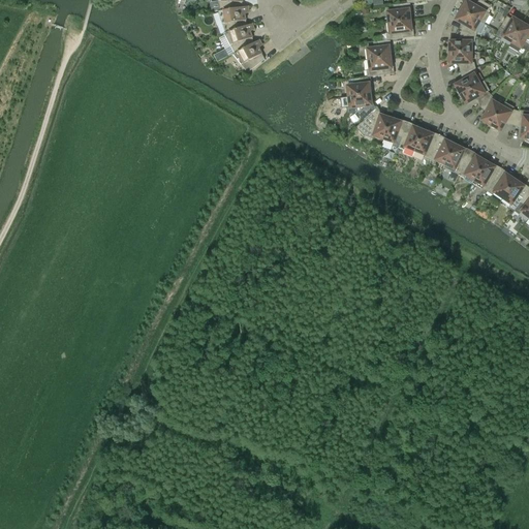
[(218,0),(220,11),(242,8),(241,3),(242,2),(242,0),(218,0)]
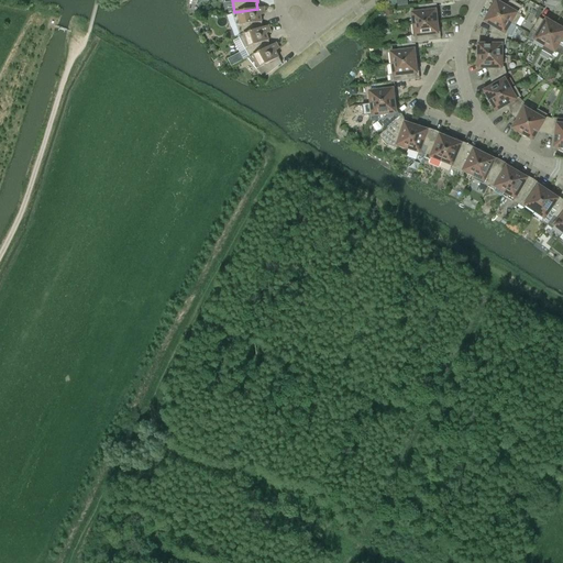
[(511,23),(516,26),(521,15),(519,14),(523,8),(510,0),(510,1),(505,6),(497,1),(495,3),(488,10),(511,23)]
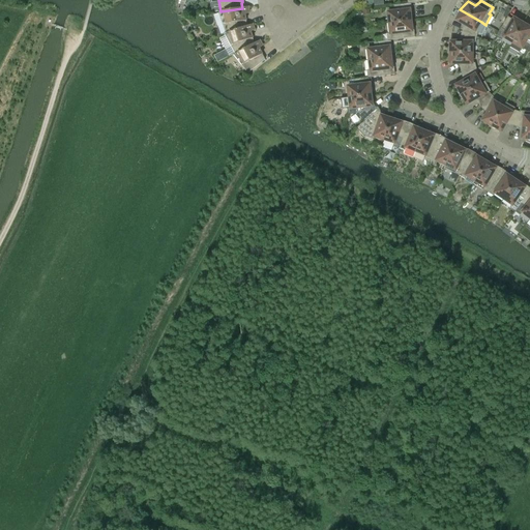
[(412,17),(411,3),(408,4),(394,5),(395,11),(388,12),(389,24),(411,21),(411,17),(412,17)]
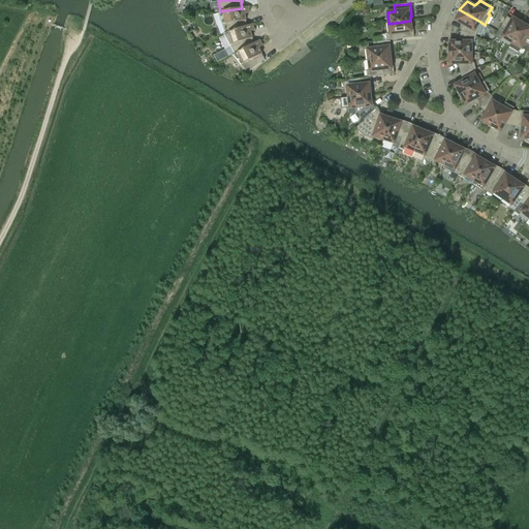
[(248,7),(242,8),(220,11),(213,12),(219,12),(226,33),(246,26),(245,22),(246,21),(245,13),(249,13),(248,7)]
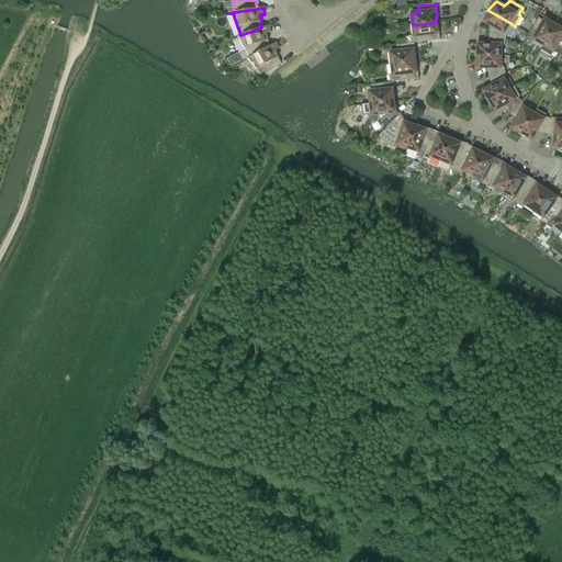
[(505,33),(510,23),(487,10),(485,19),(484,22),(492,26),(490,35),(505,40),(507,34),(505,33)]
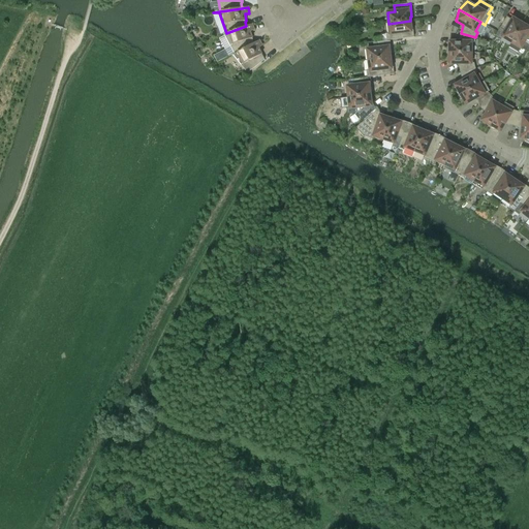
[(512,20),(507,17),(500,29),(495,37),(500,40),(502,37),(511,42),(523,24),(514,19),(512,20)]
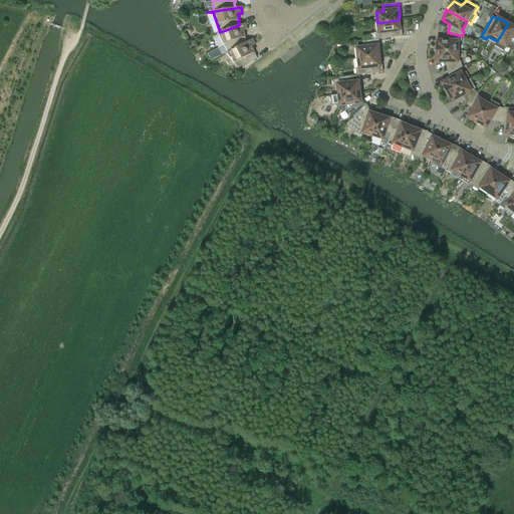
[(376,39),(379,39),(403,36),(401,24),(400,24),(399,20),(377,23),(379,32),(375,33),(376,39)]
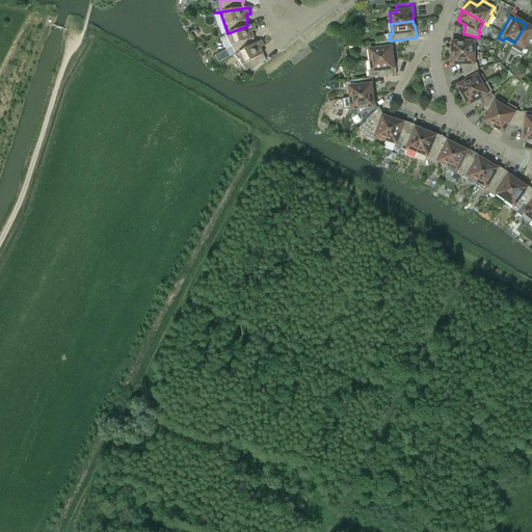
[(225,34),(236,54),(256,44),(253,40),(254,38),(251,31),(256,30),(254,24),(247,26),(228,33),(220,35),(220,36),(225,34)]
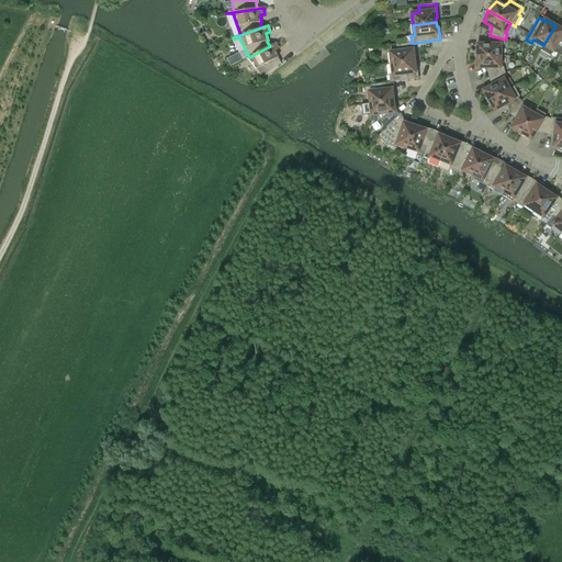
[(559,55),(561,49),(561,29),(555,25),(543,45),(541,51),(551,56),(553,52),(559,55)]
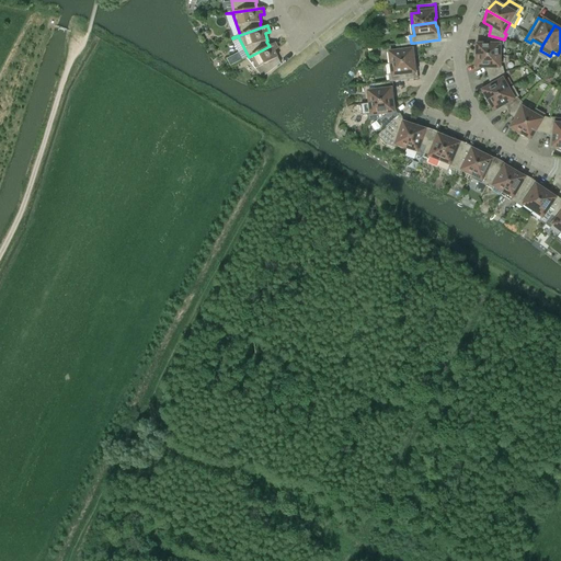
[(504,39),(489,35),(487,45),(477,44),(477,47),(474,56),(500,56),(500,45),(503,45),(504,39)]
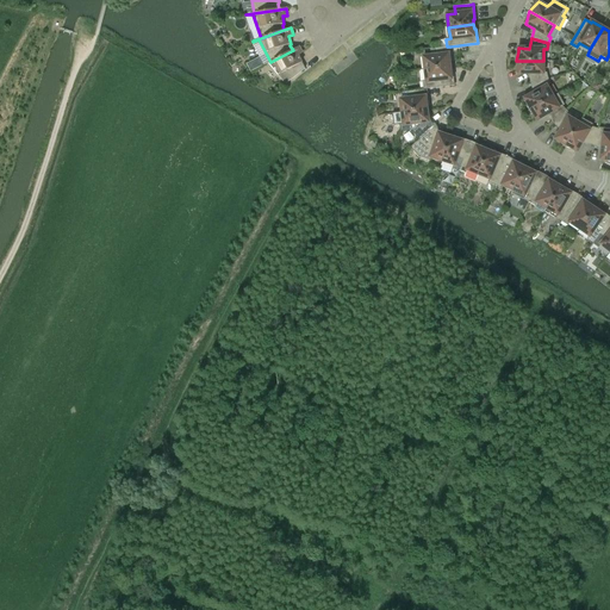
[(299,47),(293,50),(271,62),(263,66),(263,67),(269,63),(286,85),(305,69),(302,63),(298,55),(303,53),(299,47)]
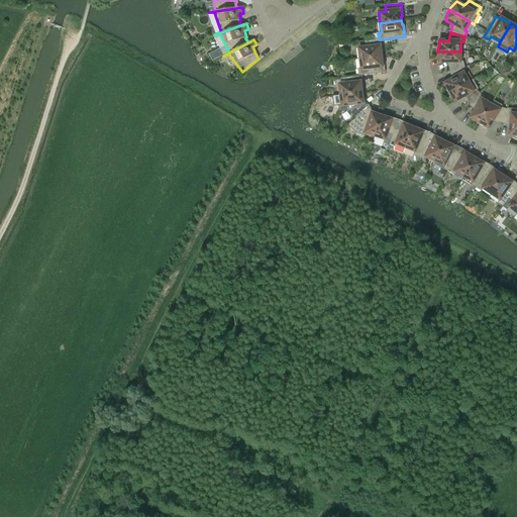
[(382,39),(379,39),(365,41),(366,47),(359,48),(360,59),(382,57),(381,53),(383,53),(382,39)]
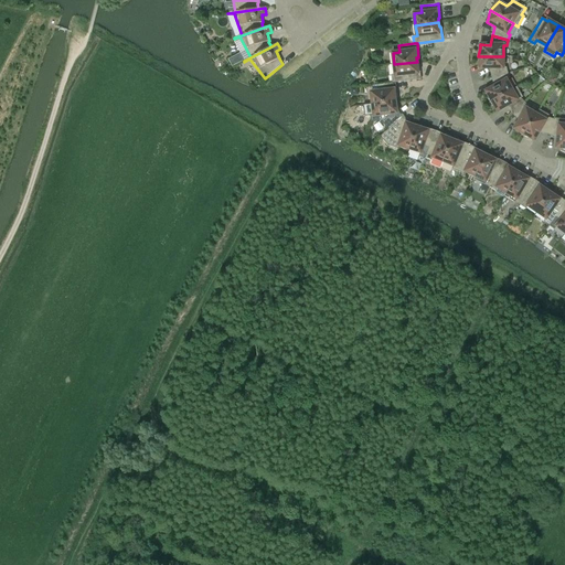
[(492,77),(508,73),(507,67),(503,67),(503,56),(478,56),(480,65),(480,68),(489,68),(492,77)]
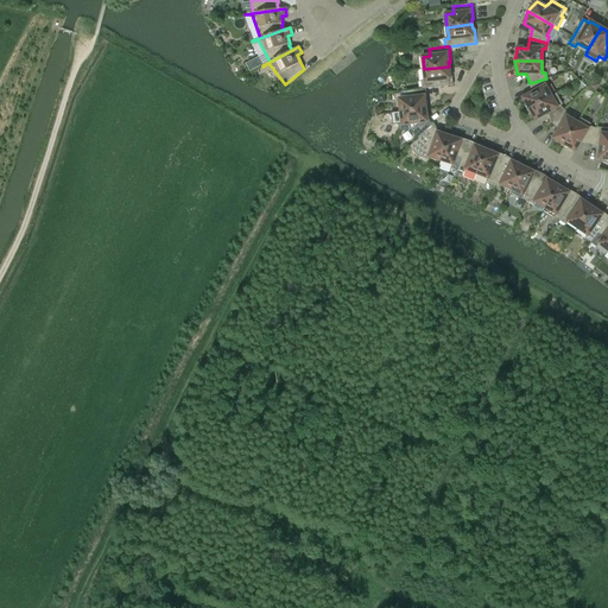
[(422,82),(423,89),(425,89),(454,86),(451,71),(449,71),(449,67),(424,69),(425,81),(422,82)]
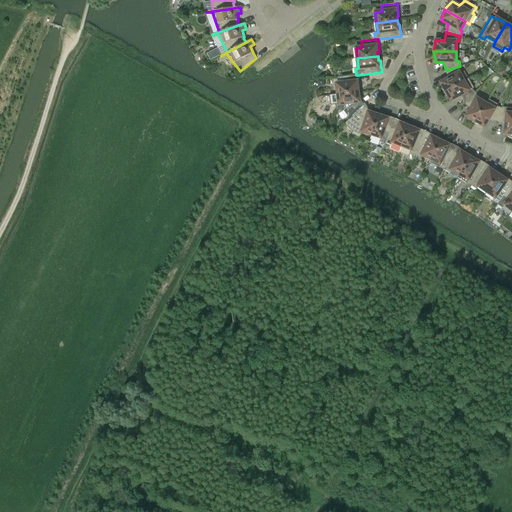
[(462,71),(460,66),(446,70),(448,79),(441,83),(442,85),(444,93),(464,81),(459,73),(462,71)]
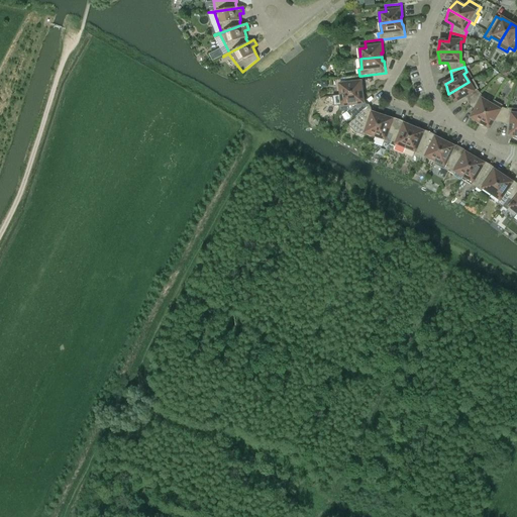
[(364,88),(362,76),(359,76),(345,78),(346,84),(339,85),(341,95),(362,93),(362,89),(364,88)]
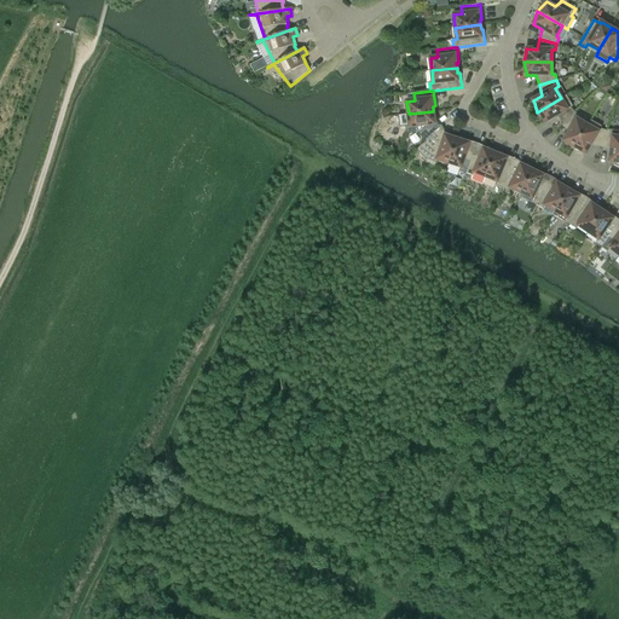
[(567,96),(561,98),(537,113),(544,120),(545,122),(554,117),(561,125),(574,113),(571,108),(573,106),(567,96)]
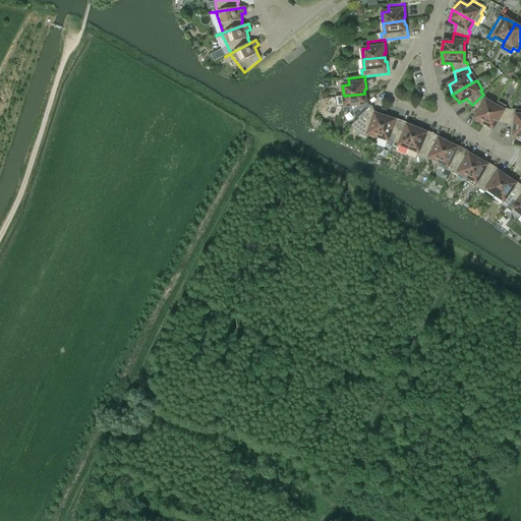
[(358,119),(371,108),(368,104),(367,98),(365,98),(364,94),(344,96),(345,106),(341,106),(342,113),(352,112),(358,119)]
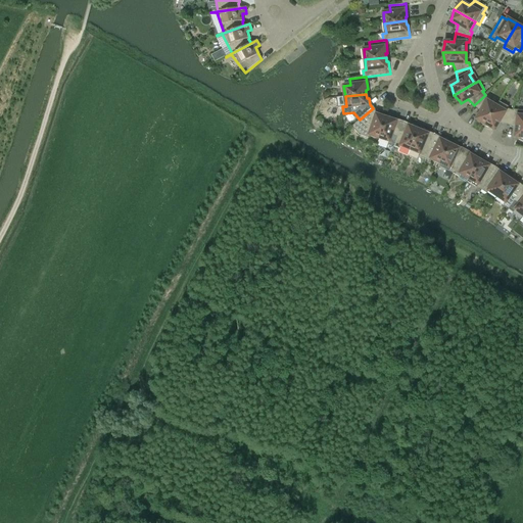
[(484,127),(496,106),(487,100),(489,98),(485,95),(474,105),(480,111),(476,120),(479,121),(484,127)]
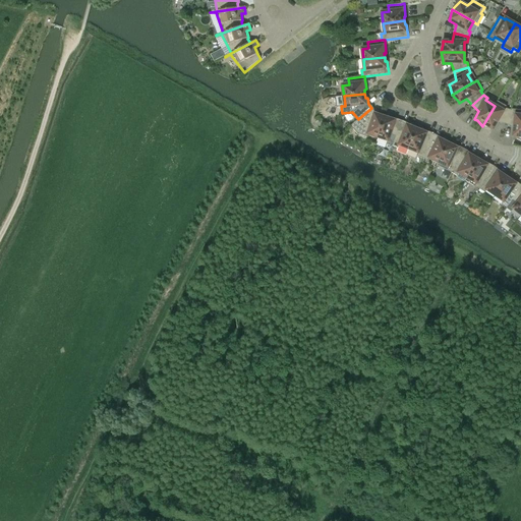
[(498,101),(495,106),(482,126),(490,128),(494,129),(498,122),(506,125),(511,110),(506,108),(507,107),(498,101)]
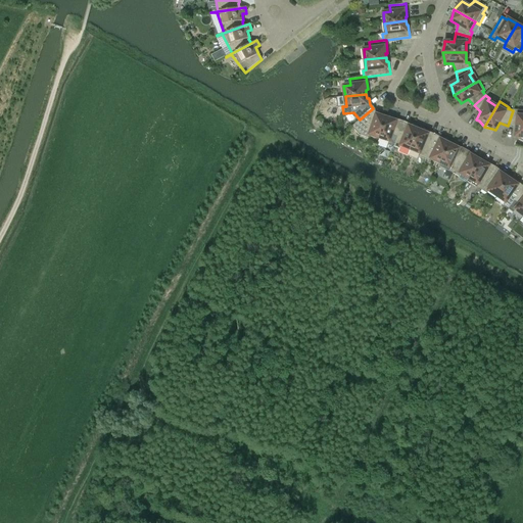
[(373,108),(360,120),(352,127),(360,135),(369,138),(370,135),(380,138),(386,117),(382,116),(383,114),(377,112),(373,108)]
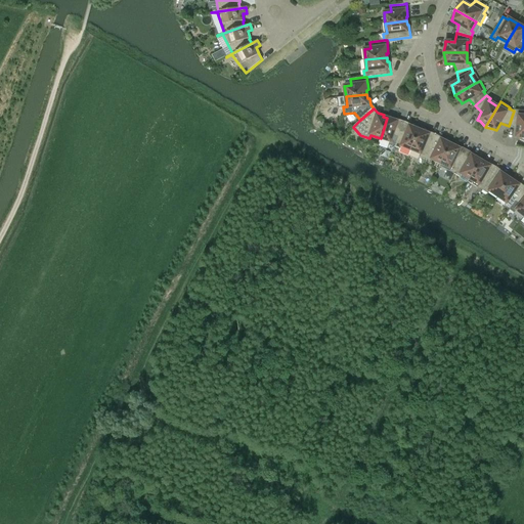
[(519,137),(523,139),(523,111),(514,110),(514,111),(509,126),(517,128),(516,137),(519,137)]
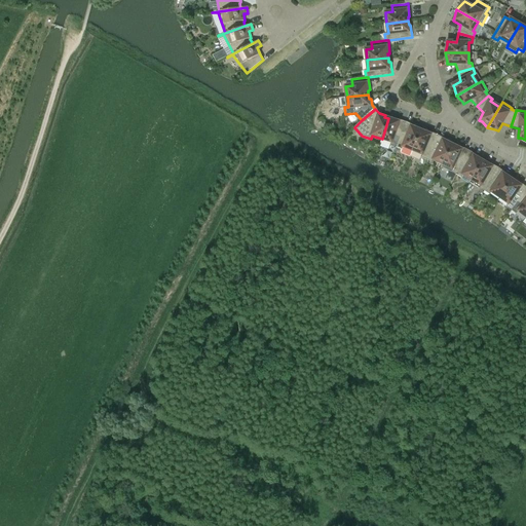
[(396,147),(400,138),(406,122),(393,118),(392,119),(388,118),(382,139),(391,142),(390,145),(396,147)]
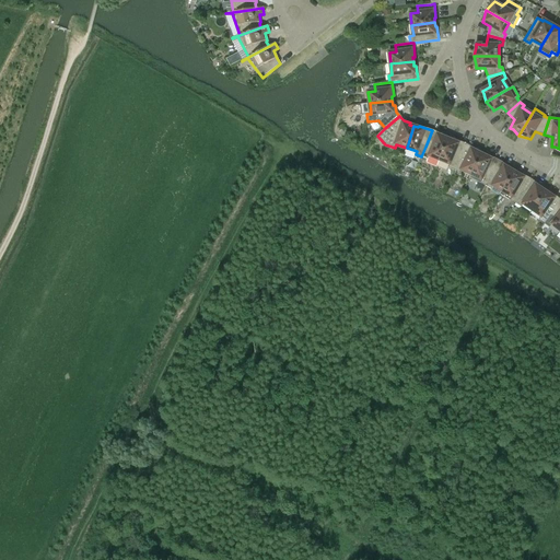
[(448,139),(444,137),(445,136),(432,130),(426,147),(421,156),(428,160),(429,156),(440,160),(448,139)]
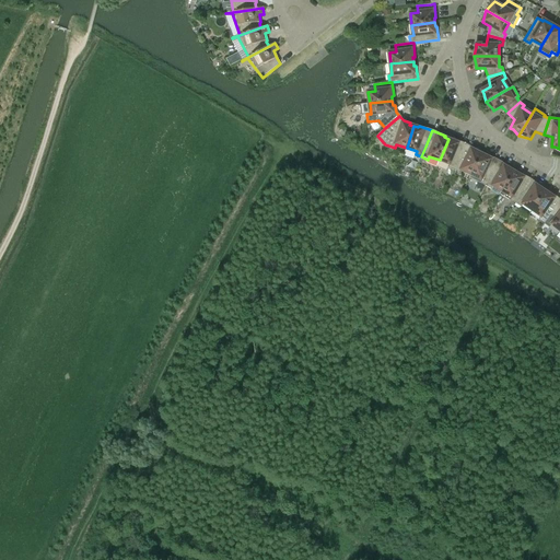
[(448,167),(455,171),(466,144),(453,139),(453,140),(448,139),(440,160),(450,164),(448,167)]
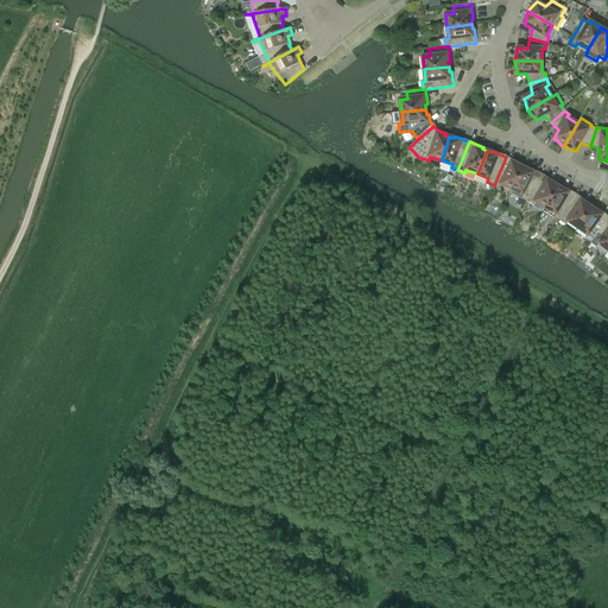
[(501,184),(512,190),(523,169),(523,168),(519,165),(520,163),(506,157),(494,185),(500,188),(501,184)]
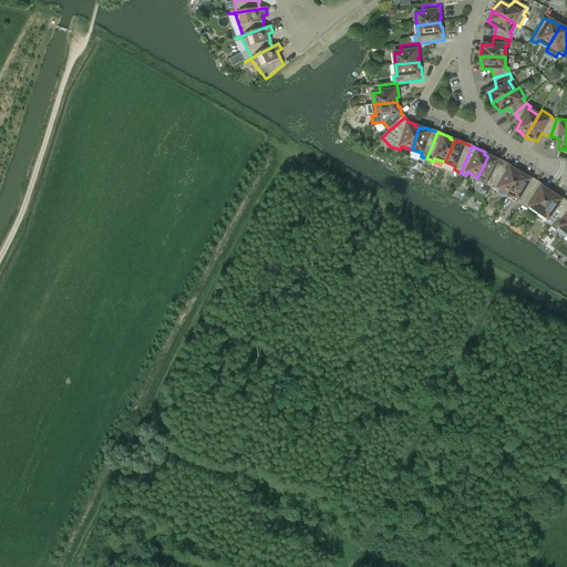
[(487,156),(487,157),(477,177),(487,182),(486,185),(492,188),(505,163),(493,156),(492,158),(487,156)]
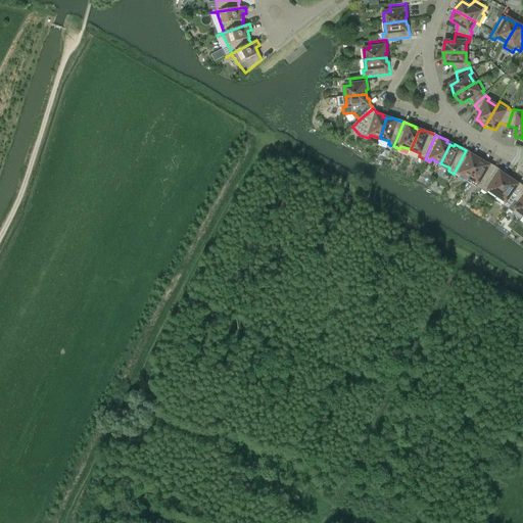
[(477,158),(477,156),(466,150),(454,174),(459,177),(461,174),(469,179),(480,160),(477,158)]
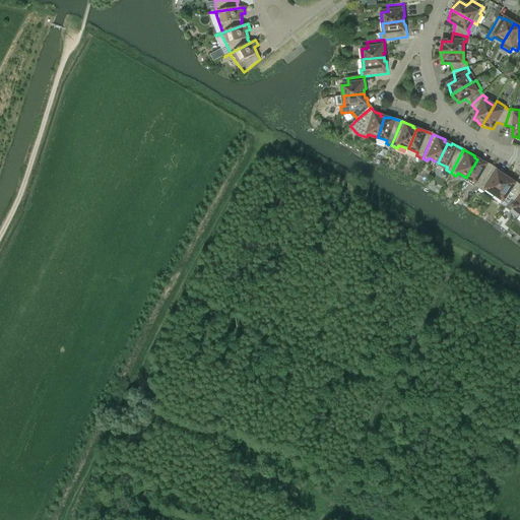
[(478,189),(494,167),(482,159),(481,161),(477,159),(466,178),(475,183),(473,186),(478,189)]
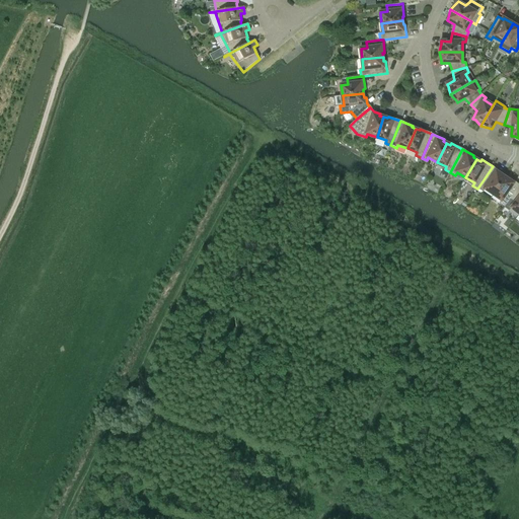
[(506,177),(502,174),(503,173),(493,166),(477,189),(484,192),(485,190),(494,195),(506,177)]
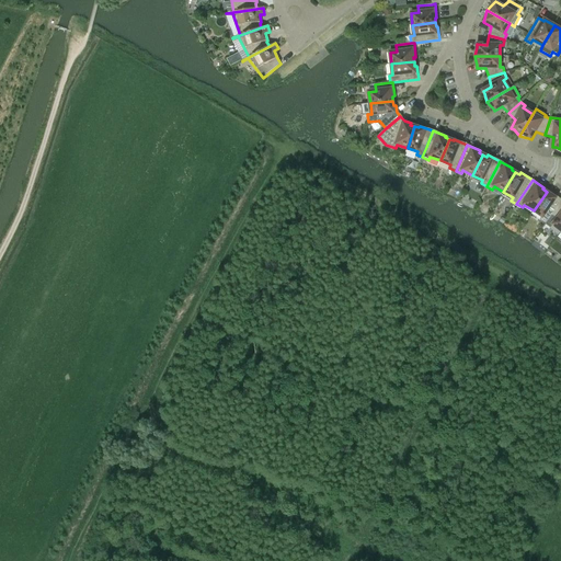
[(547,192),(534,210),(542,217),(540,220),(546,224),(552,215),(560,203),(560,198),(551,193),(550,194),(547,192)]
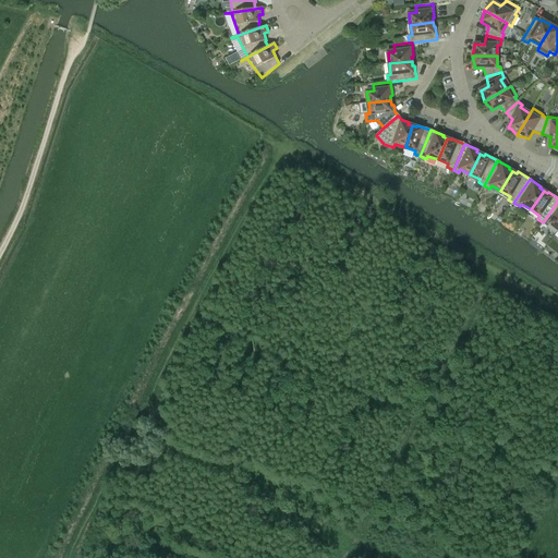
All buildings are outlined.
